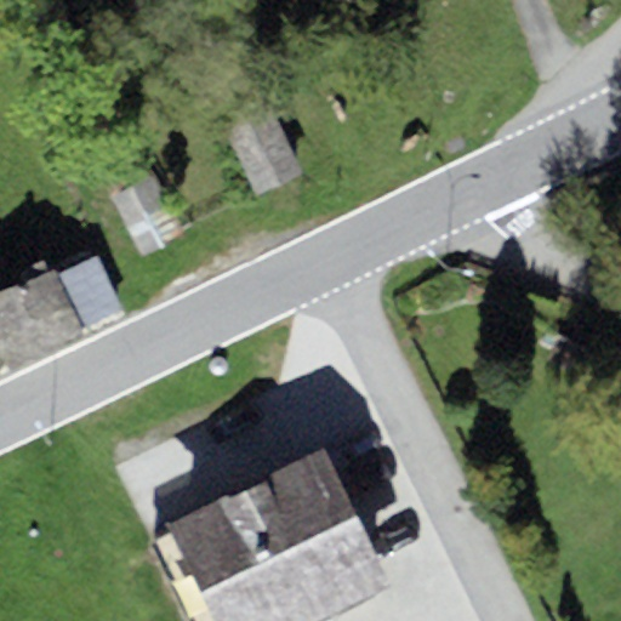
[(256,198),(302,175),(271,112),(226,134),(256,198)]
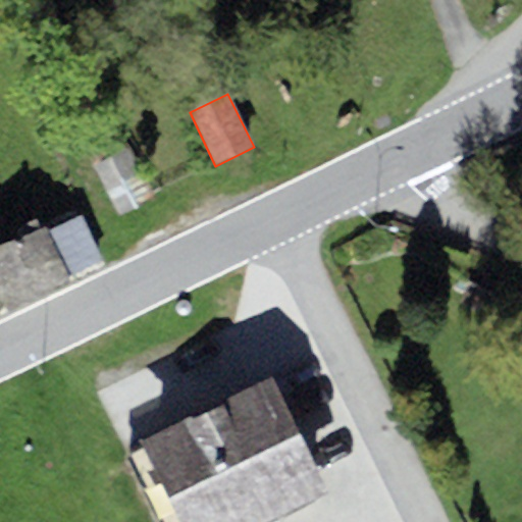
[(82,142),(92,163),(123,149),(112,127),(82,142)]
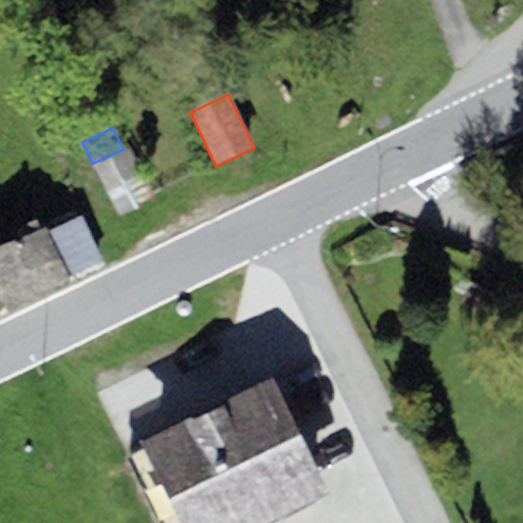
[(119,218),(156,199),(130,146),(124,149),(92,163),(119,218)]
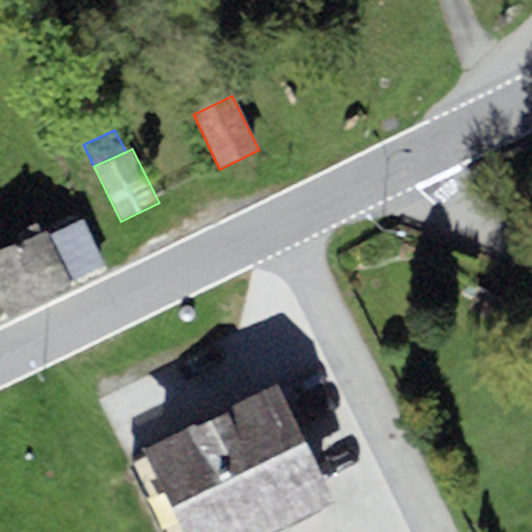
[(83,219),(48,236),(69,281),(104,264),(83,219)]
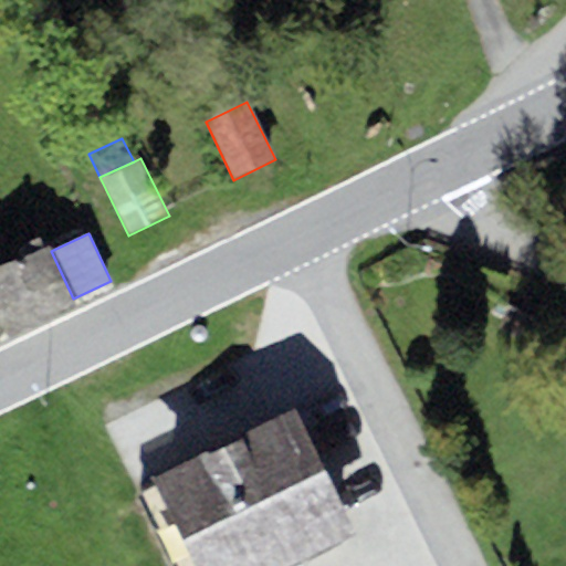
[(0,266),(0,322),(9,342),(77,310),(73,299),(51,251),(49,248),(0,266)]
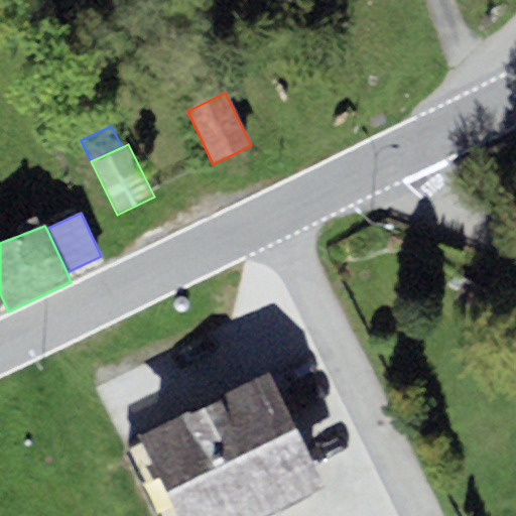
[(267,515),(324,488),(266,374),(203,406),(257,515),(267,515)]
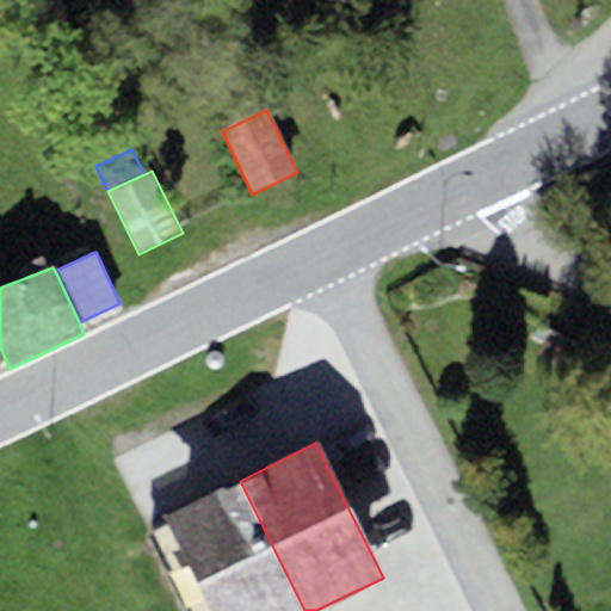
[(304,610),(240,481),(162,519),(209,610),(304,610)]
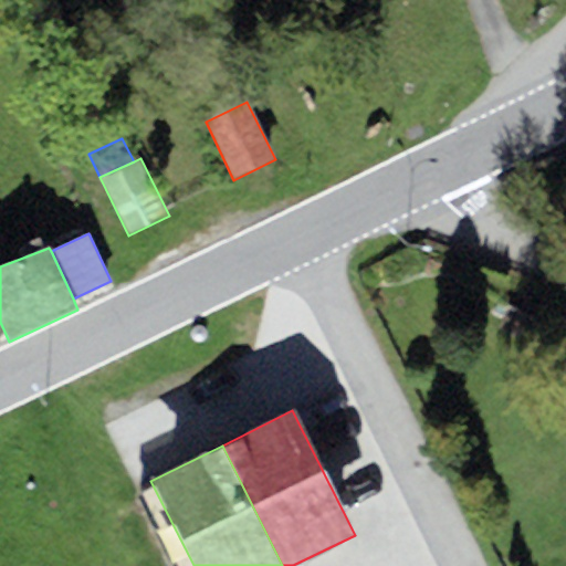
All buildings are outlined.
